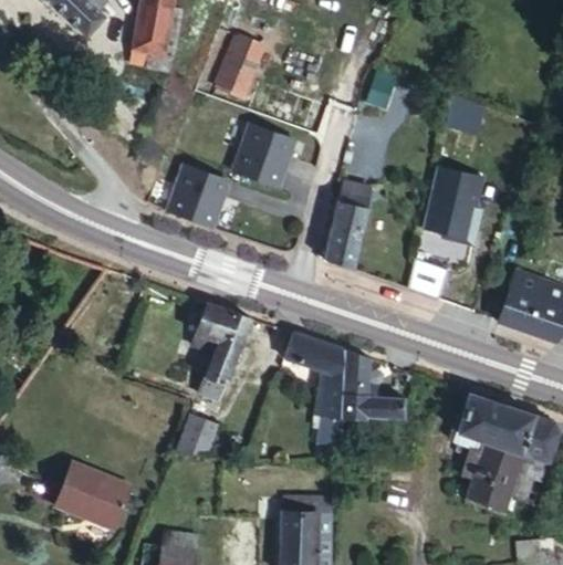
[(45,0),(86,42),(106,21),(100,13),(106,9),(95,0),(45,0)]
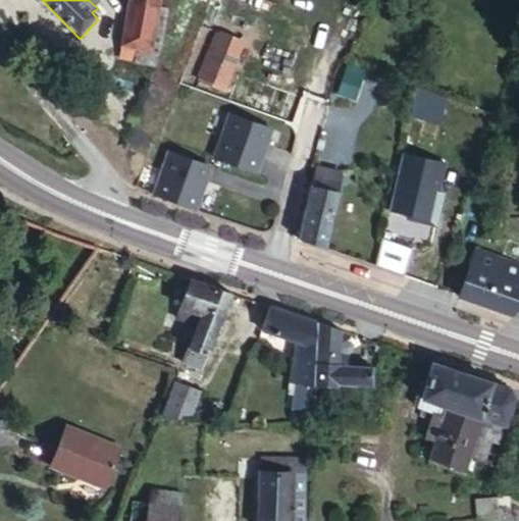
[(145,53),(154,14),(147,11),(149,0),(118,0),(109,59),(135,63),(139,50),(145,53)]
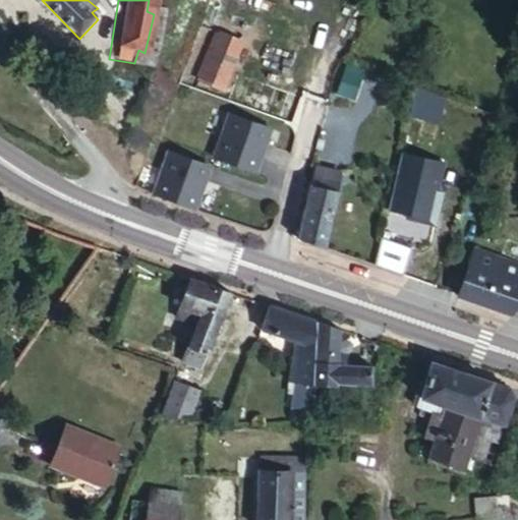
[(199,81),(231,90),(245,37),(215,27),(199,81)]
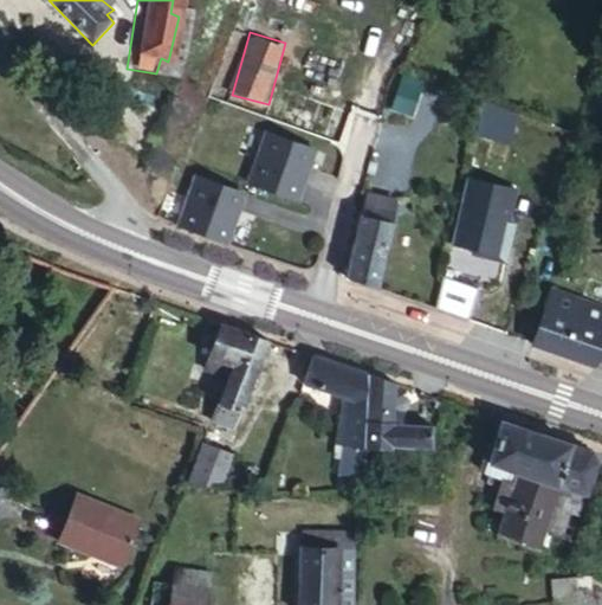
[(317,148),(267,133),(253,179),(302,194),(317,148)]
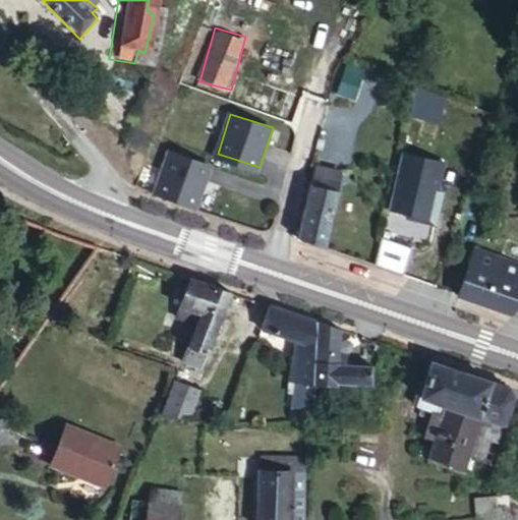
[(211,166),(169,152),(156,191),(197,206),(211,166)]
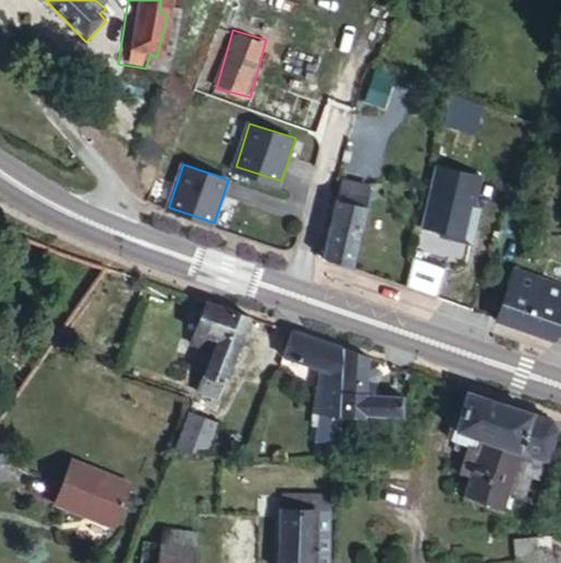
[(484,174),(435,164),(422,227),(471,238),(484,174)]
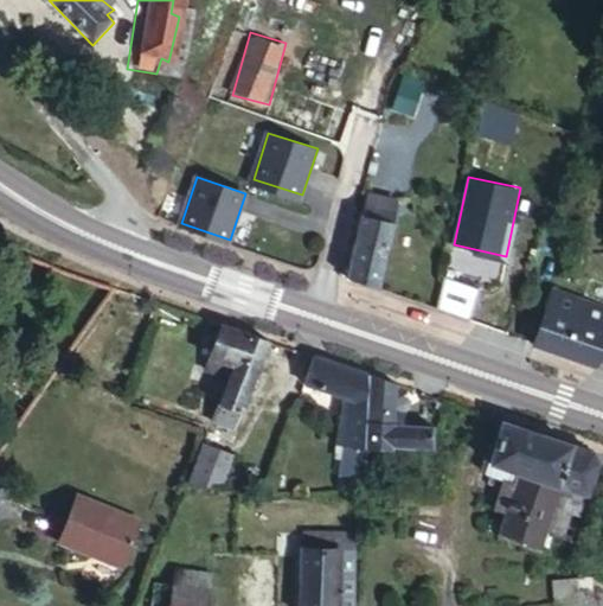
[(384,291),(398,223),(365,216),(350,282),(384,291)]
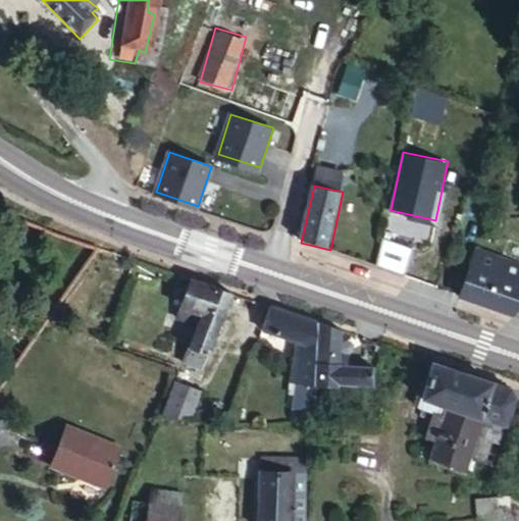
[(378,265),(407,272),(414,246),(384,239),(378,265)]
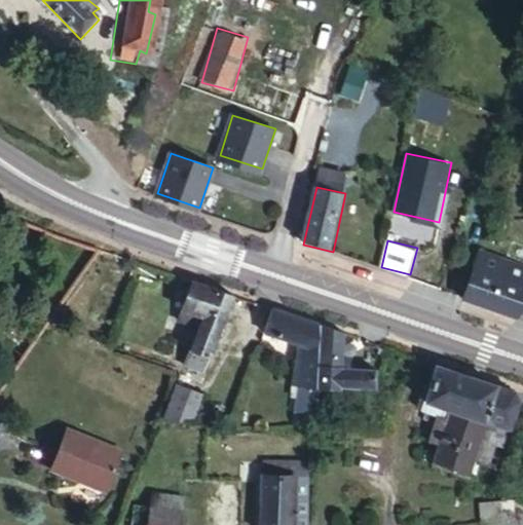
[(522,263),(484,251),(467,301),(520,321),(522,317),(522,263)]
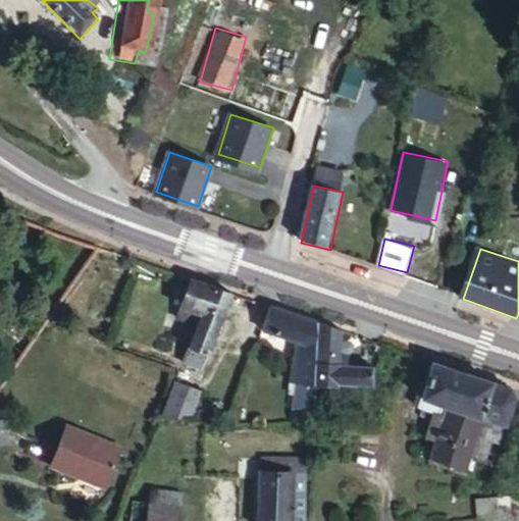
[(199,299),(142,280),(132,305),(190,323),(199,299)]
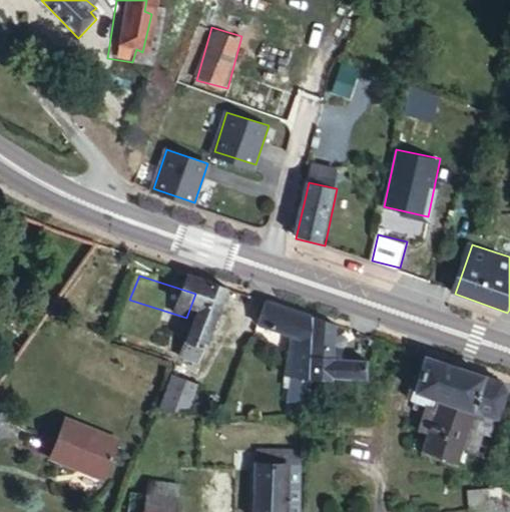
[(186,318),(172,355),(195,361),(219,300),(195,294),(186,318)]
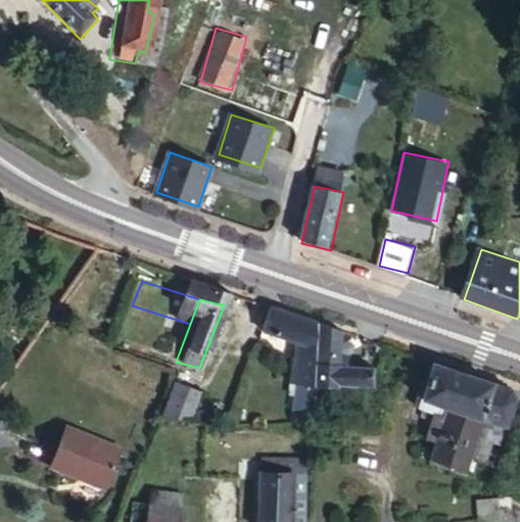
[(272,324),(264,352),(288,361),(287,396),(314,396),(315,336),(272,324)]
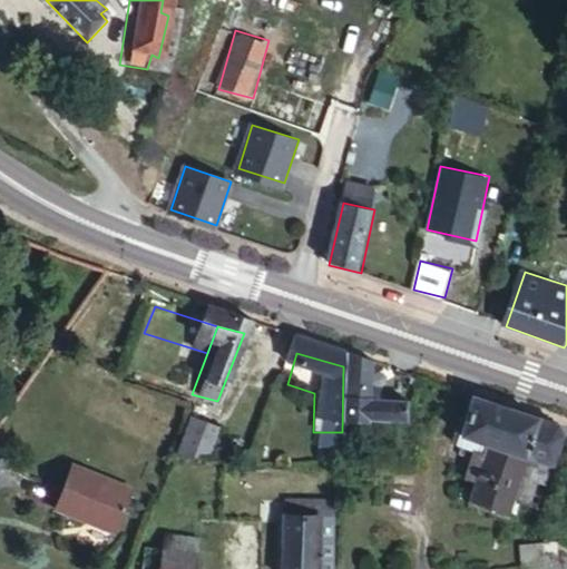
[(342,432),(342,435),(371,434),(372,375),(343,366),(342,432)]
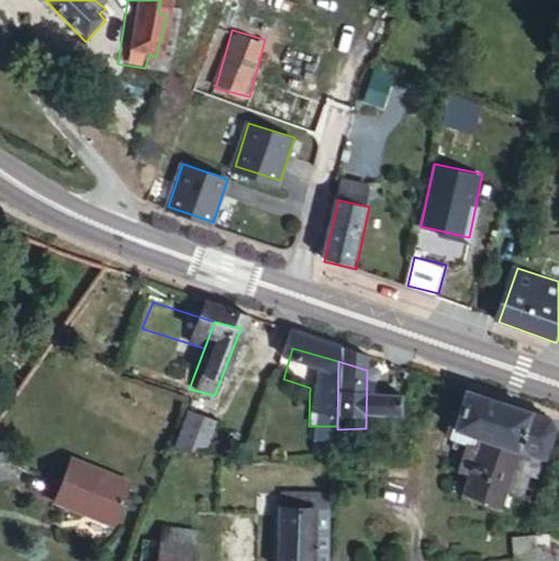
[(527,422),(460,399),(448,436),(479,445),(464,503),(501,515),(507,492),(527,422)]
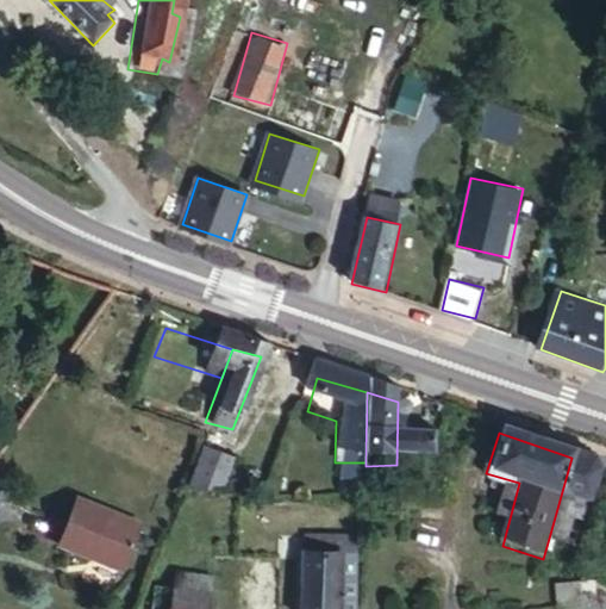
[(191,486),(225,495),(236,454),(201,445),(191,486)]
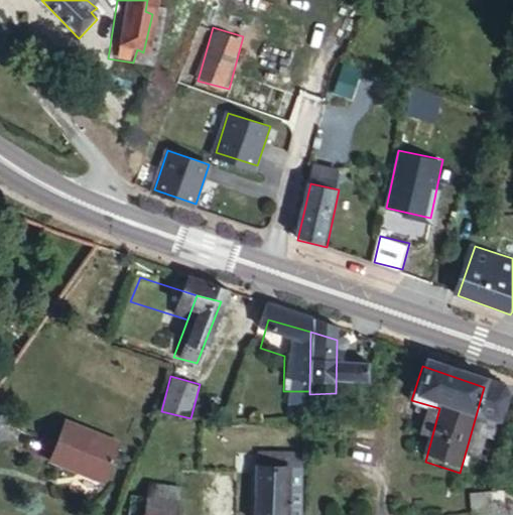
[(493,391),(484,387),(466,452),(496,461),(508,413),(493,391)]
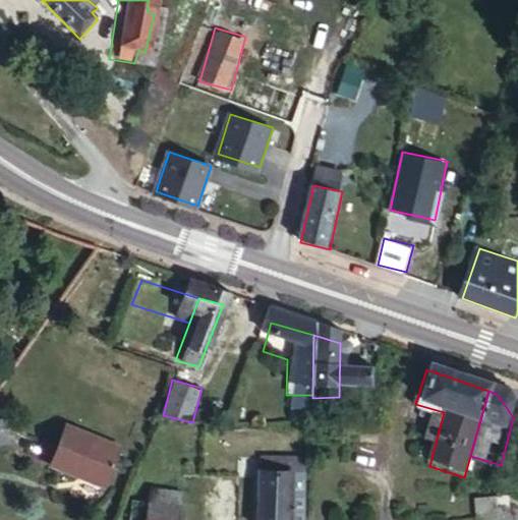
[(312,398),(310,437),(390,432),(386,395),(339,397),(312,398)]
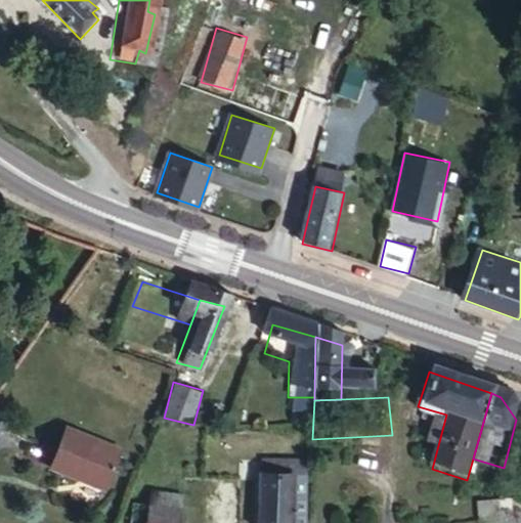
[(118,451),(62,428),(48,466),(102,489),(118,451)]
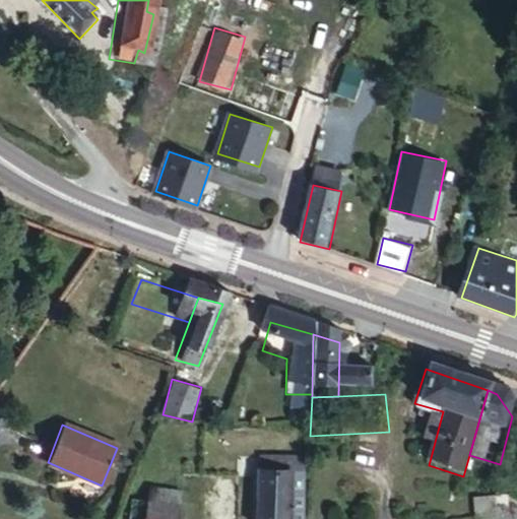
[(302,518),(303,471),(253,470),(253,518),(302,518)]
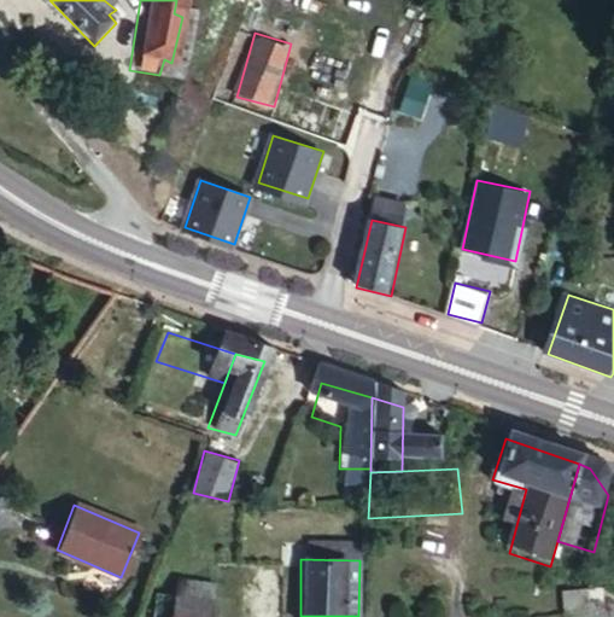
[(573,592),(576,616),(608,616),(607,587),(573,592)]
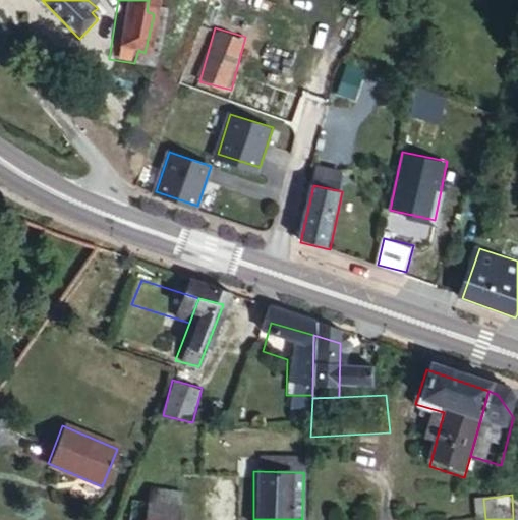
[(176,519),(178,512),(142,509),(141,517),(128,515),(127,519),(176,519)]
